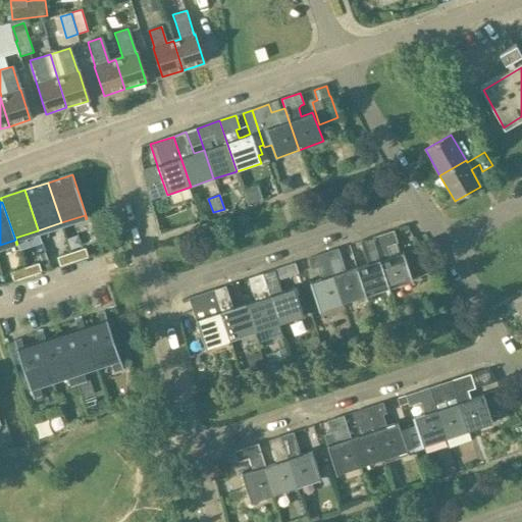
[(394,231),(371,238),(387,286),(412,279),(404,253),(400,254),(396,244),(397,243),(394,231)]
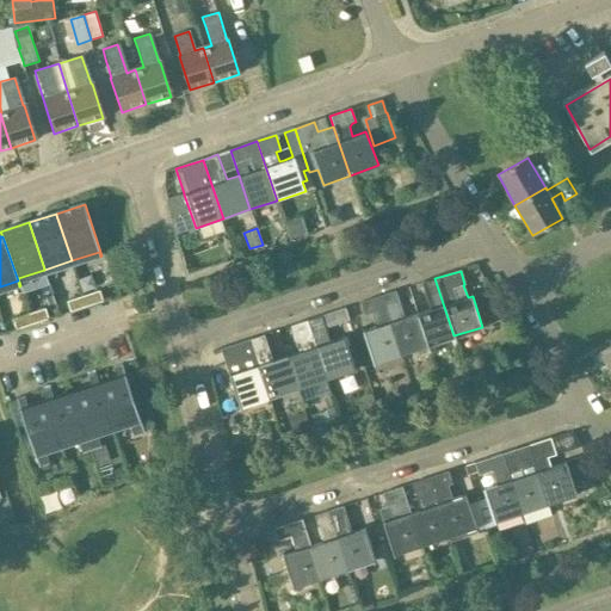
[(430,310),(417,314),(427,345),(454,335),(434,278),(421,283),(430,310)]
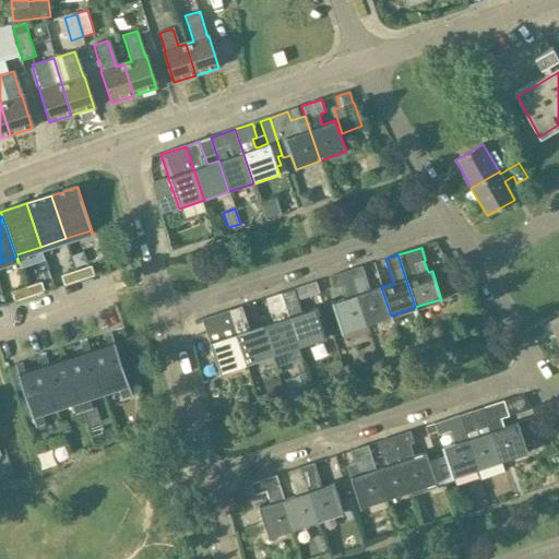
[(91,265),(76,271),(80,281),(94,275),(91,265)]
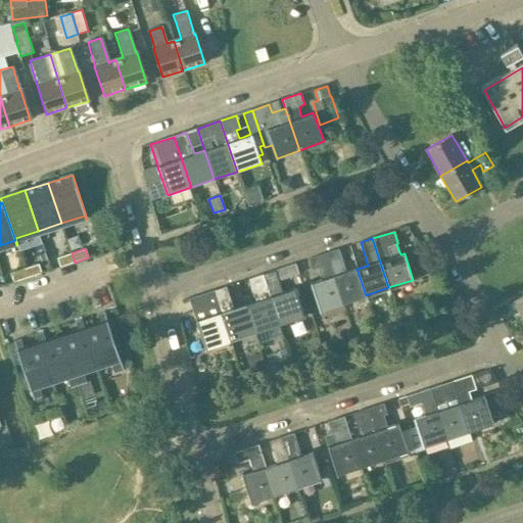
[(357,269),(346,273),(338,249),(326,253),(342,302),(366,295),(357,269)]
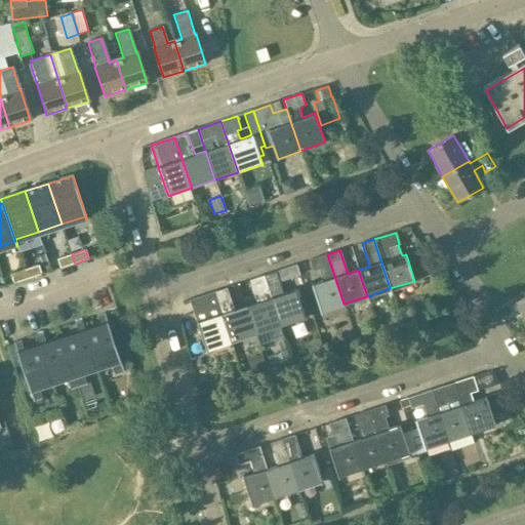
[(72,254),(57,258),(61,268),(75,264),(72,254)]
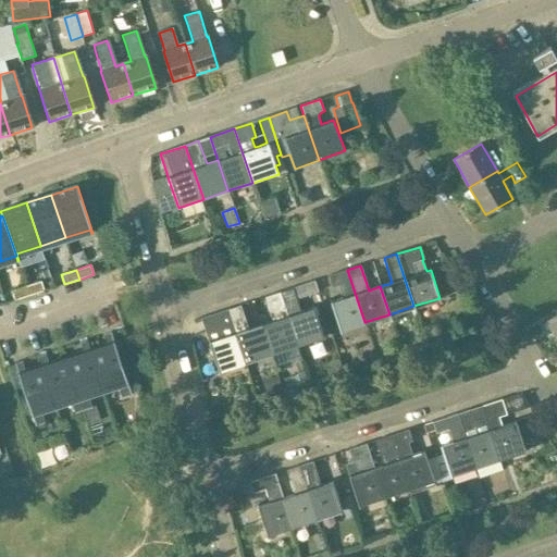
[(339,331),(364,322),(347,270),(329,276),(332,287),(338,285),(343,299),(331,302),(339,331)]
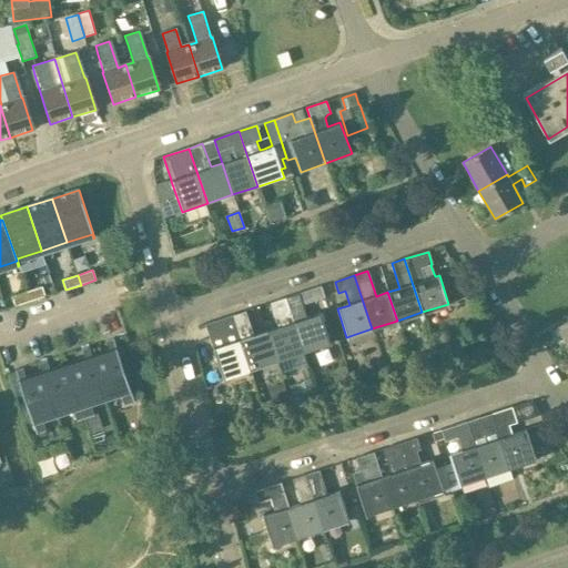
[(42,286),(27,292),(30,302),(46,296),(42,286)]
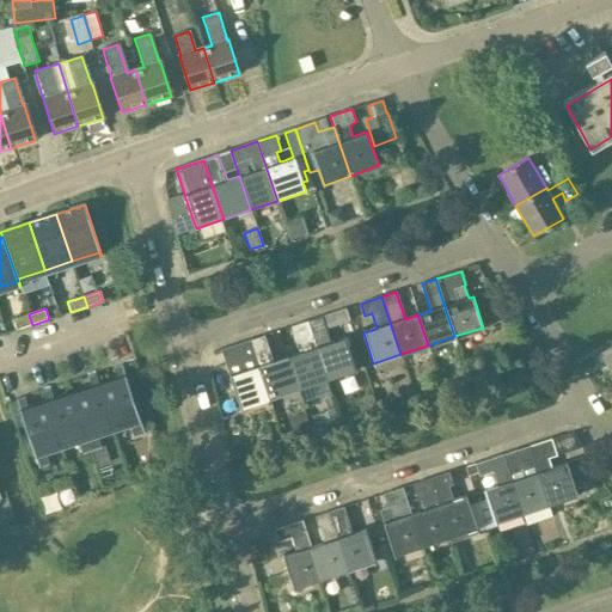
[(29,314),(13,319),(16,330),(32,325),(29,314)]
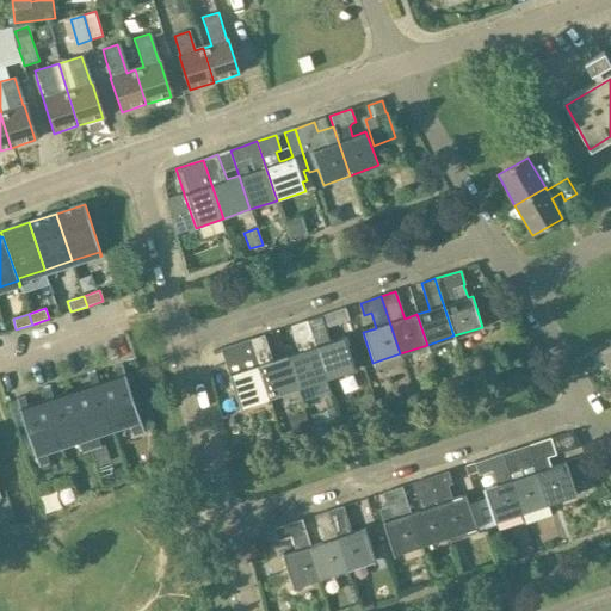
[(321,316),(306,321),(326,381),(355,370),(344,335),(328,340),(321,316)]
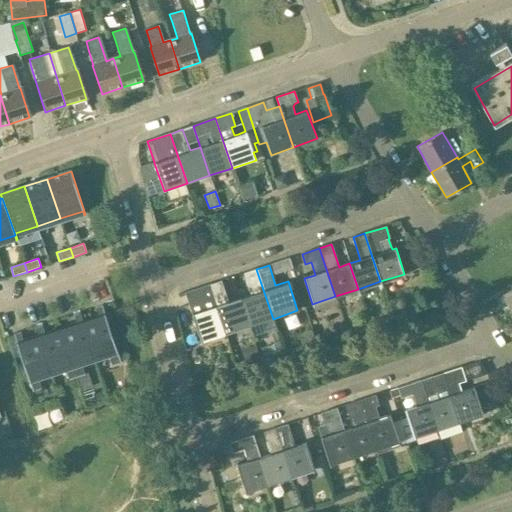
[(250,294),(239,297),(249,326),(273,319),(256,269),(243,273),(250,294)]
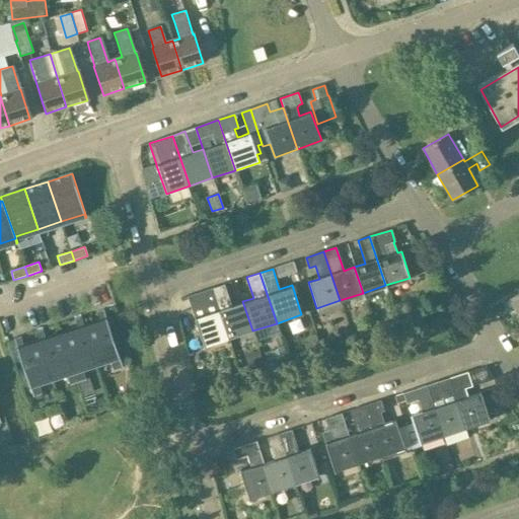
[(229,339),(252,330),(242,301),(231,305),(224,285),(212,289),(229,339)]
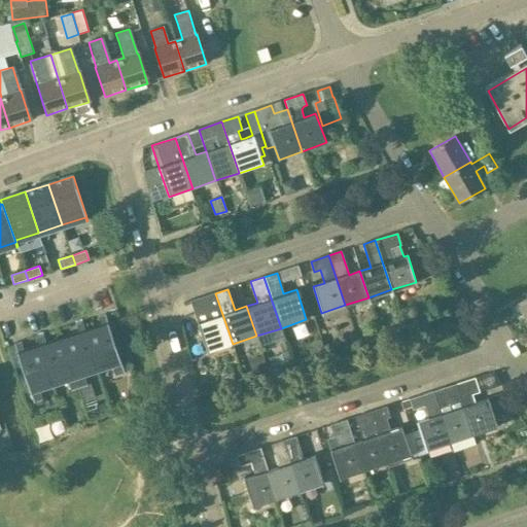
[(208,352),(233,344),(215,293),(190,302),(197,322),(198,322),(208,352)]
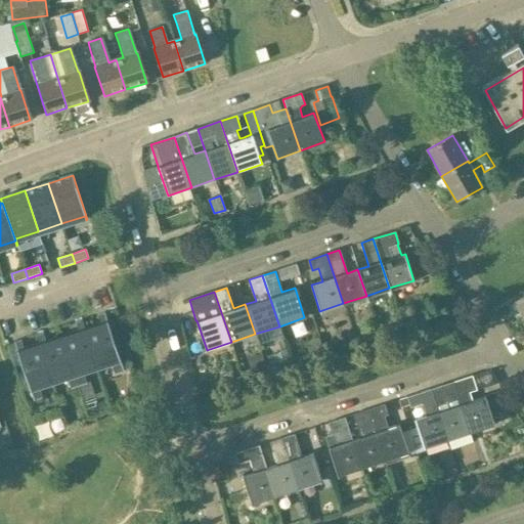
[(523,295),(514,301),(523,318),(523,295)]
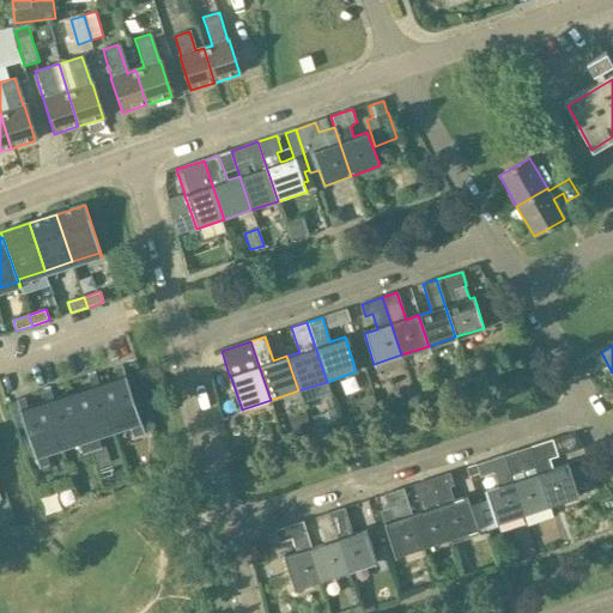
[(117,377),(98,383),(113,428),(129,423),(133,436),(133,437),(144,434),(144,435),(145,435),(122,365),(121,365),(121,366),(115,369),(115,370),(117,377)]
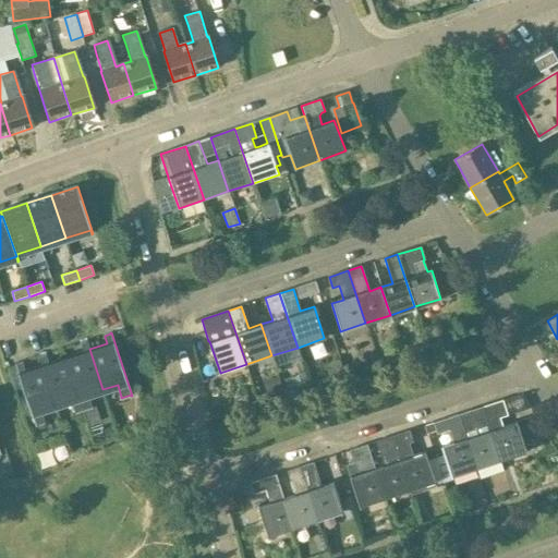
[(83,351),(65,358),(67,359),(83,410),(93,407),(92,405),(88,395),(102,389),(89,349),(87,342),(88,342),(87,341),(81,343),(81,344),(83,351)]
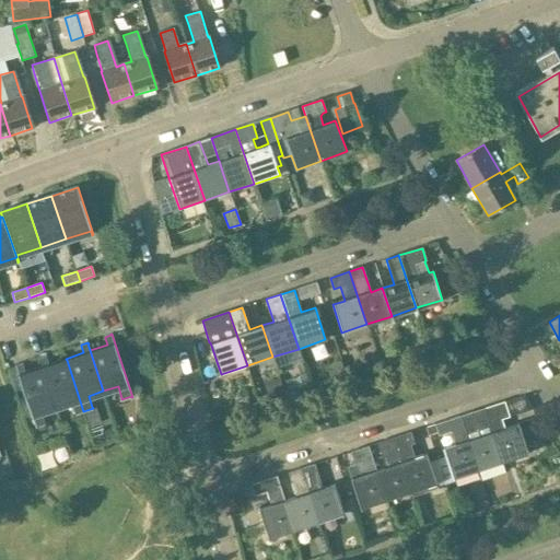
[(47,356),(39,359),(39,360),(41,360),(43,366),(56,407),(71,401),(74,413),(74,415),(83,411),(67,360),(66,359),(49,364),(47,358),(47,356)]
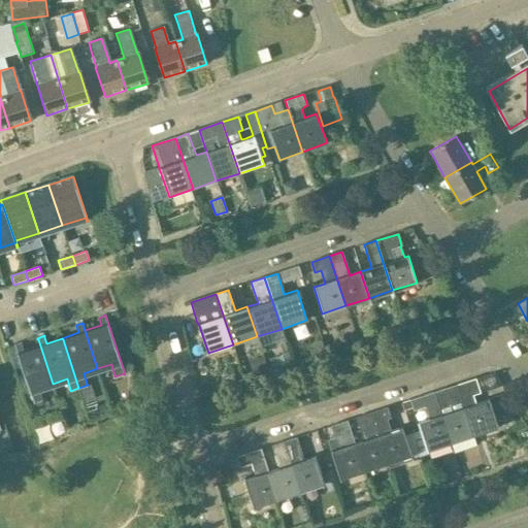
[(15,343),(13,344),(34,404),(35,403),(34,402),(43,400),(42,399),(39,388),(53,384),(40,345),(24,351),(22,344),(22,343),(15,344),(15,343)]
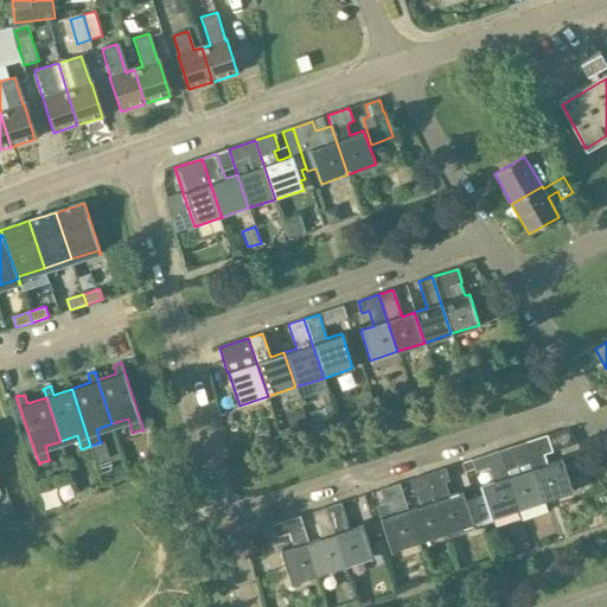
[(573,455),(555,460),(547,464),(544,454),(553,452),(547,435),(525,442),(544,503),(573,493),(568,478),(580,474),(573,455)]
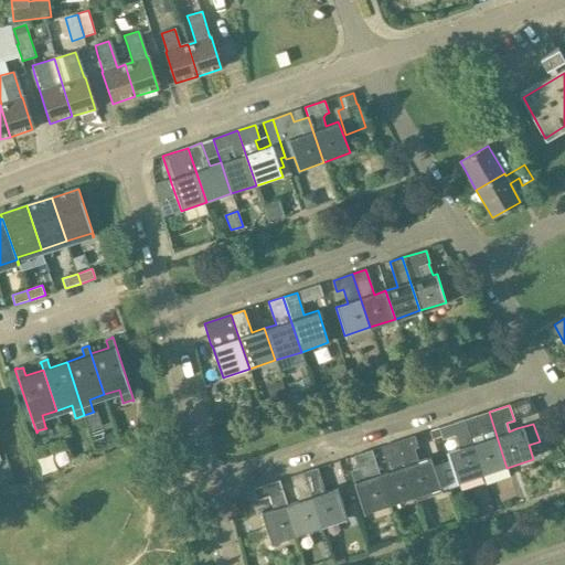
[(482,476),(507,468),(489,412),(464,419),(482,476)]
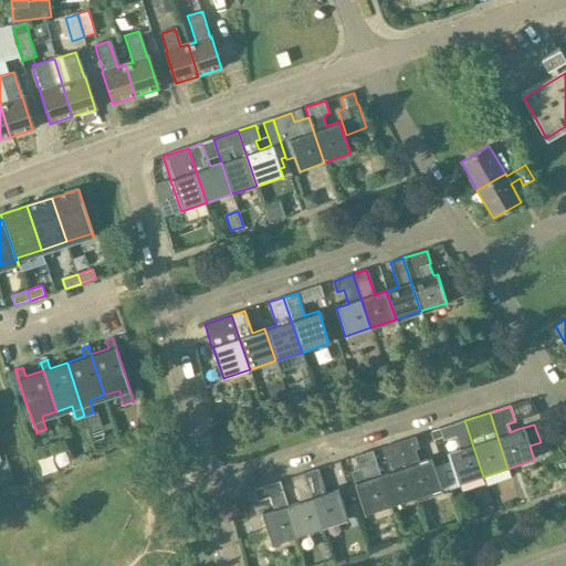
[(456,437),(459,449),(448,452),(458,484),(483,477),(464,420),(439,429),(443,440),(456,437)]
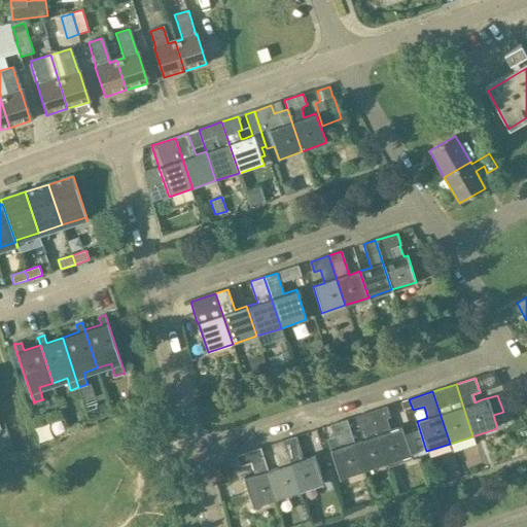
[(387,407),(370,413),(386,464),(411,456),(400,427),(390,430),(387,419),(390,418),(387,407)]
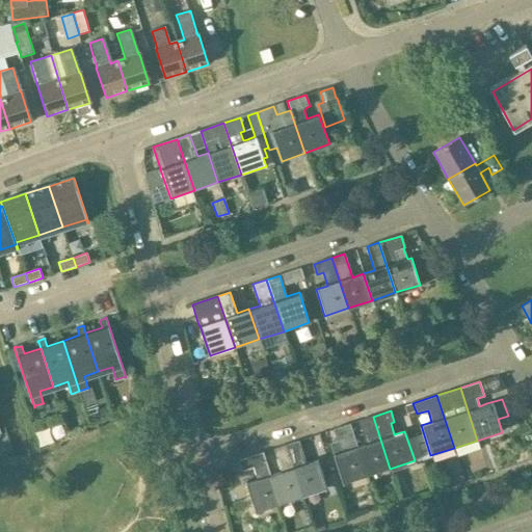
[(365,445),(357,447),(367,477),(390,469),(373,417),(357,421),(365,445)]
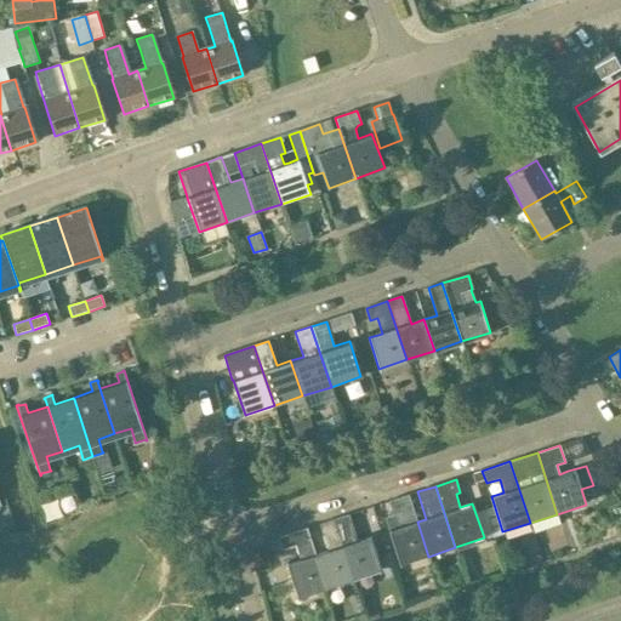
[(400,565),(428,557),(417,522),(409,495),(388,501),(397,528),(388,531),(400,565)]
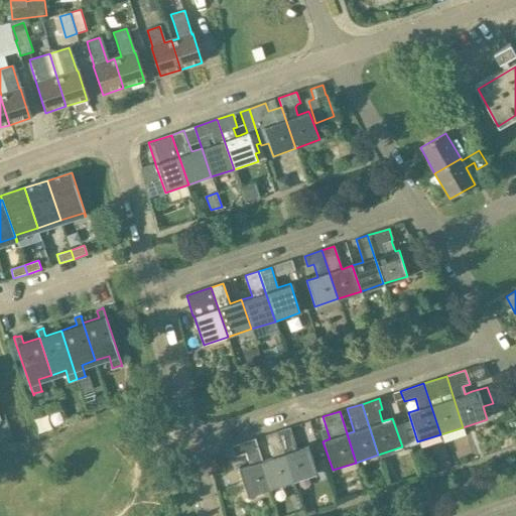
[(277,431),(277,432),(293,483),(317,475),(307,446),(296,450),(292,439),(293,438),(289,427),(277,431)]
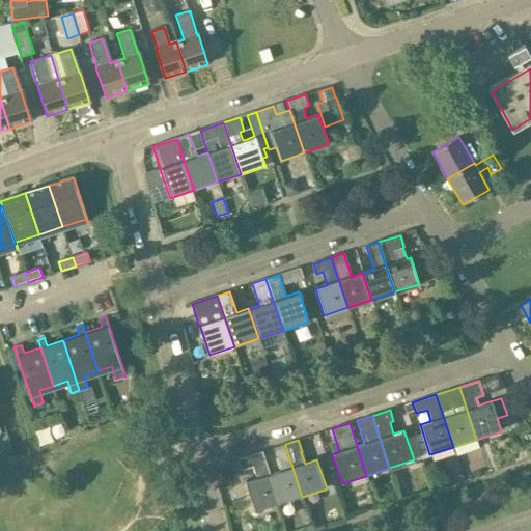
[(280,472),(270,475),(279,504),(302,497),(285,445),(273,449),(280,472)]
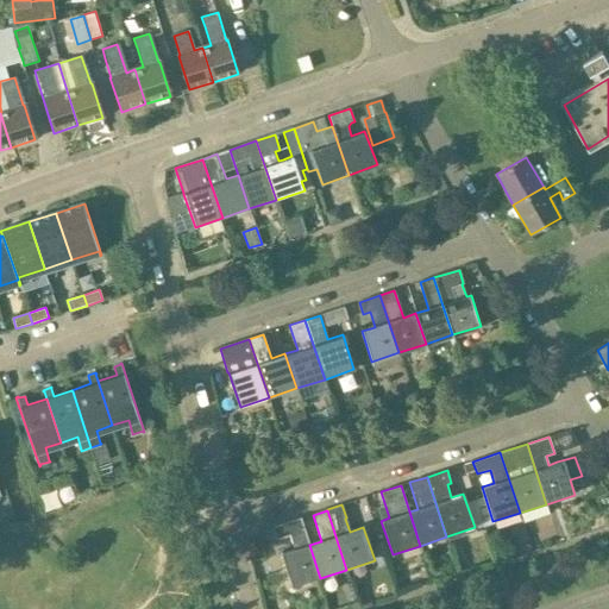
[(293,588),(320,578),(309,545),(301,519),(272,527),(277,540),(290,535),(294,550),(282,554),(293,588)]
